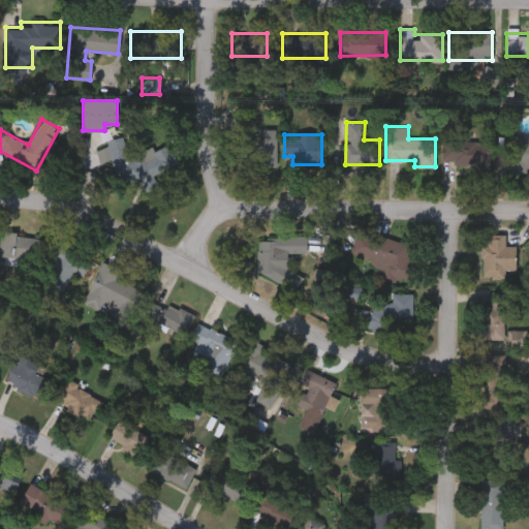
[(528,172),(516,172),(515,135),(528,135),(528,172)]
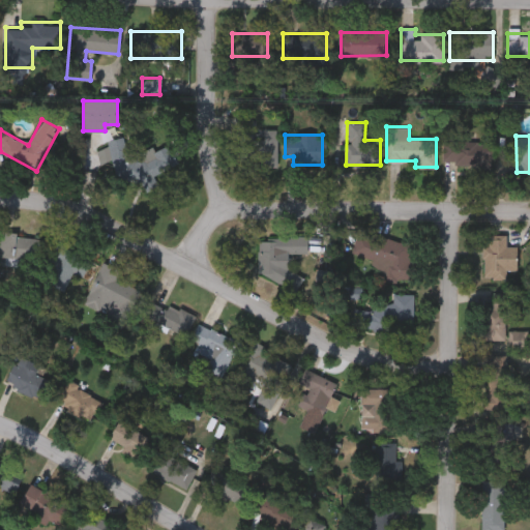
[(96,151),(118,138),(133,160),(116,172),(108,160),(104,163),(96,151)]
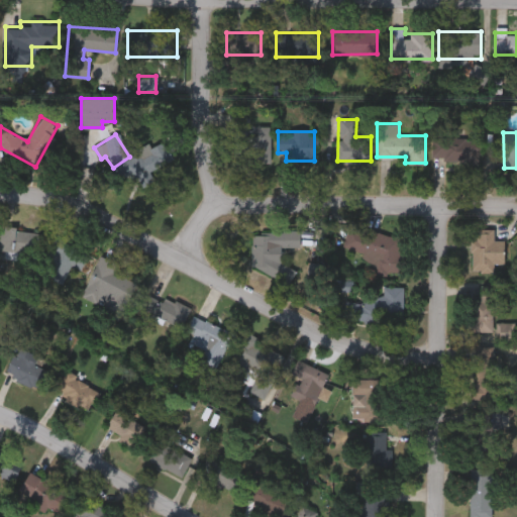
[(271,163),(236,163),(236,135),(271,135),(271,163)]
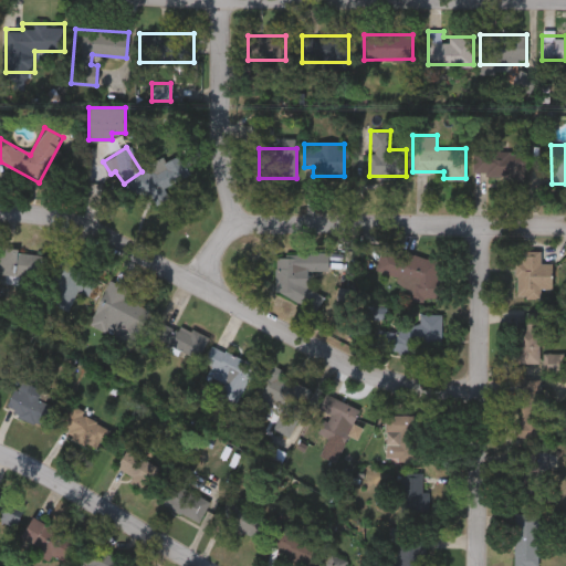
[(525,152),(525,178),(474,178),(474,152),(525,152)]
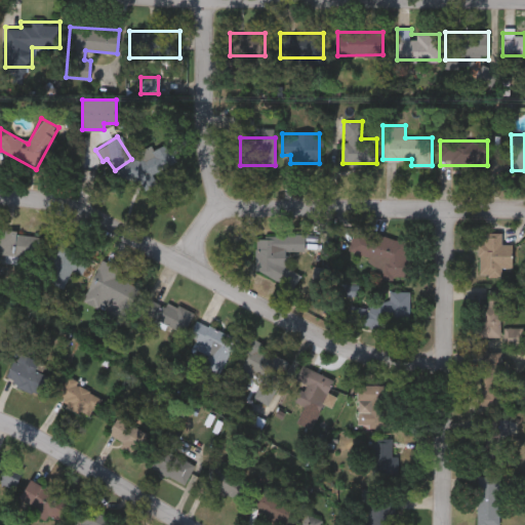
[(41,236),(37,265),(0,259),(0,226),(15,228),(15,232),(41,236)]
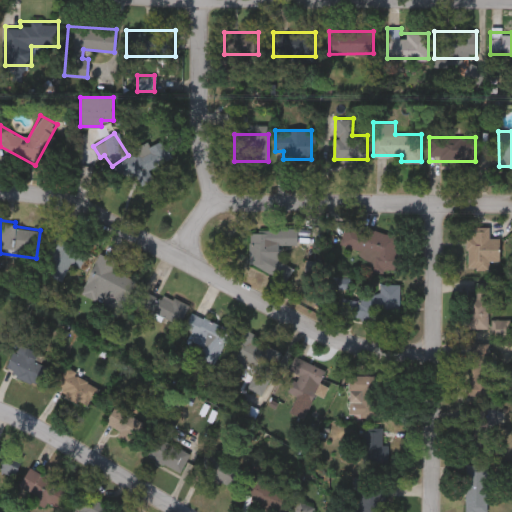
[(403,239),(392,274),(368,267),(372,256),(351,250),(359,225),(403,239)]
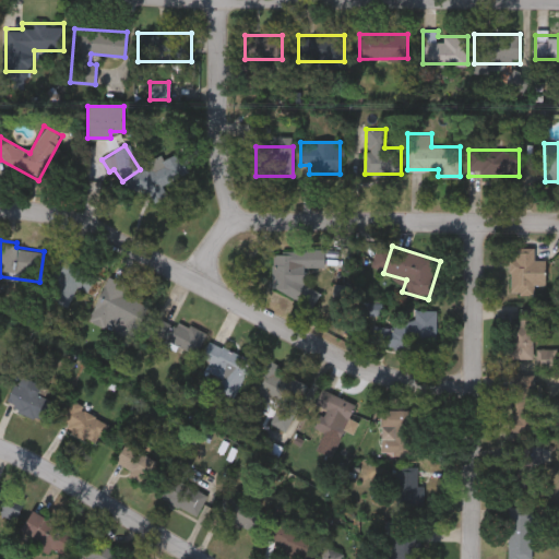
[(534,294),(509,294),(509,259),(514,259),(514,247),(534,247),(534,260),(545,260),(545,284),(534,284),(534,294)]
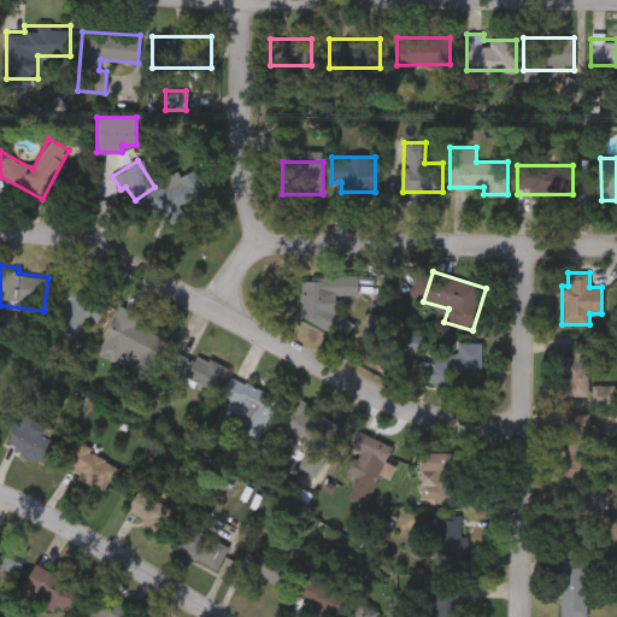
[(99,322),(84,316),(74,338),(47,324),(70,276),(111,297),(99,322)]
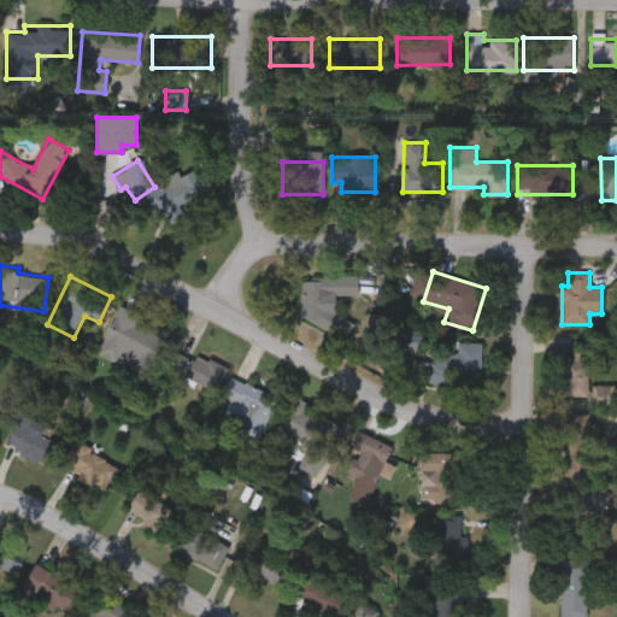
[(301,278),(359,276),(359,294),(324,295),(324,316),(347,316),(348,329),(303,330),(301,278)]
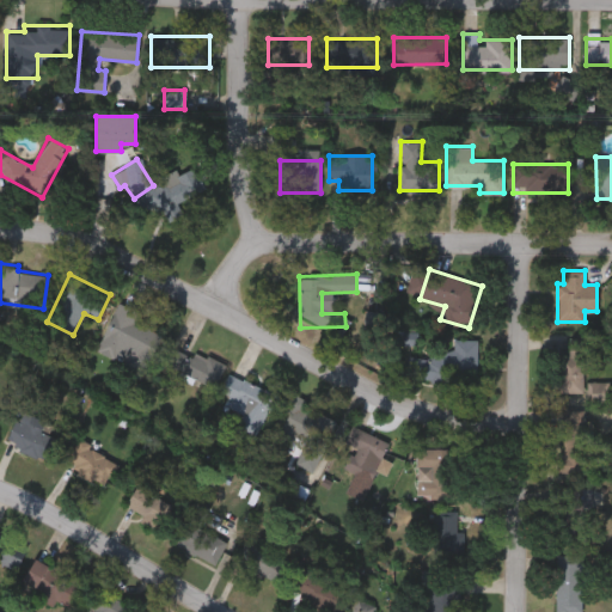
[(141,312),(136,324),(160,334),(146,371),(132,366),(134,362),(98,348),(116,303),(141,312)]
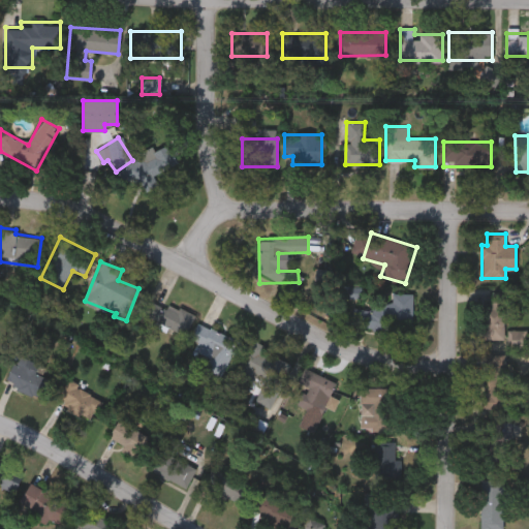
[(506,291),(505,339),(483,338),(484,307),(491,307),(492,291),(506,291)]
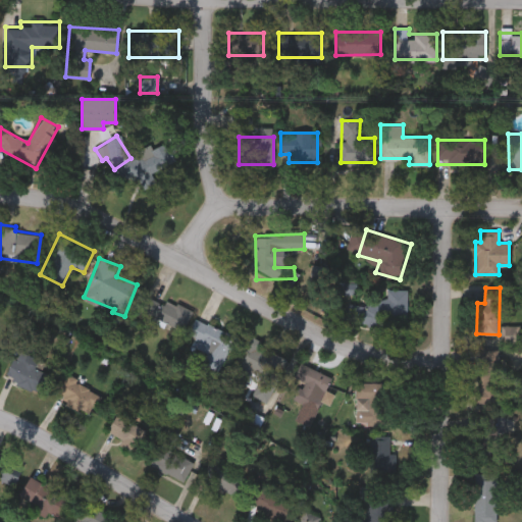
[(408,290),(408,321),(347,321),(347,304),(386,303),(386,290),(408,290)]
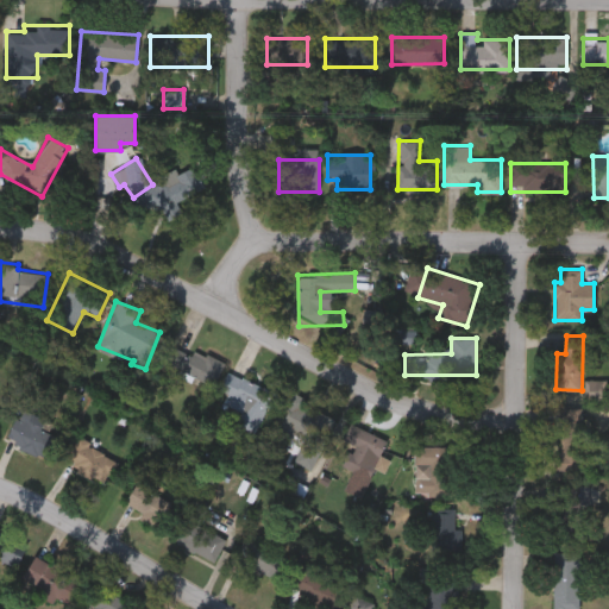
[(223,364),(211,387),(165,363),(177,340),(223,364)]
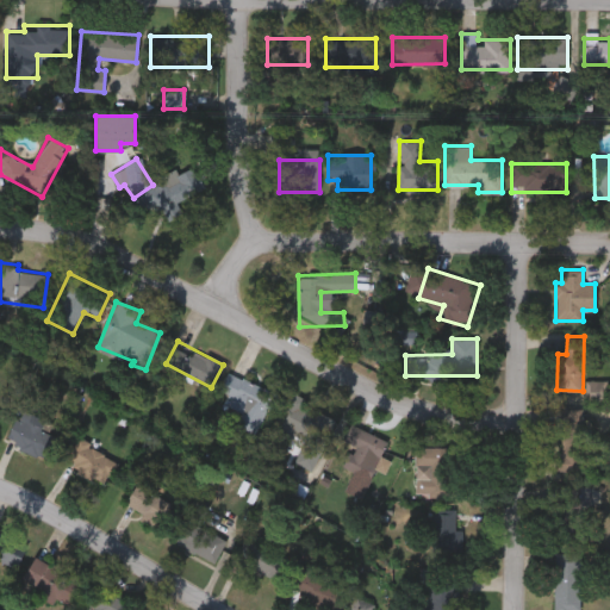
[(277,392),(259,434),(237,425),(243,411),(217,400),(229,372),(277,392)]
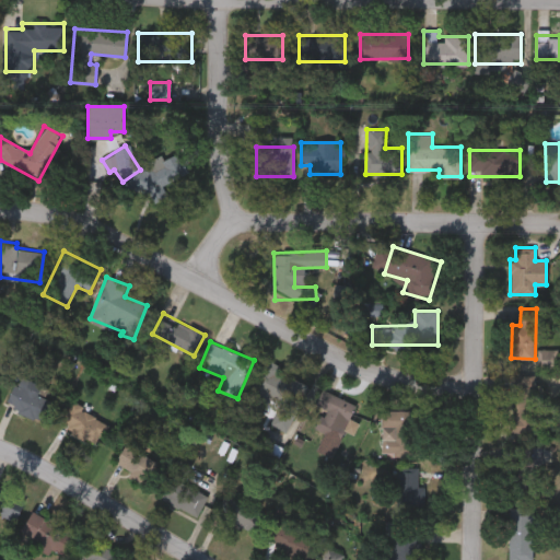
[(558,349),(558,370),(537,370),(537,349),(558,349)]
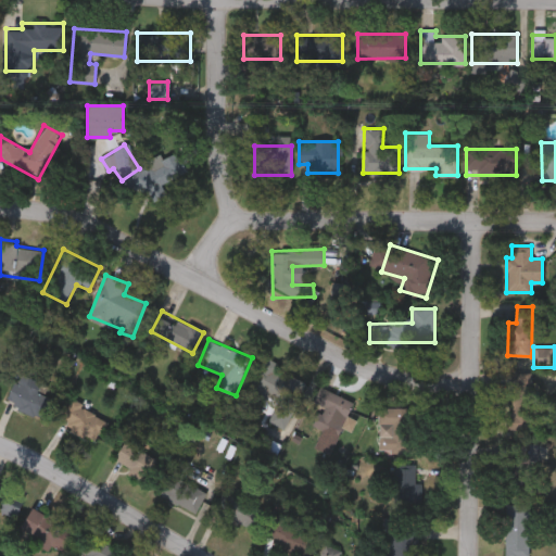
[(253,392),(266,365),(305,382),(285,428),(268,420),(276,403),(253,392)]
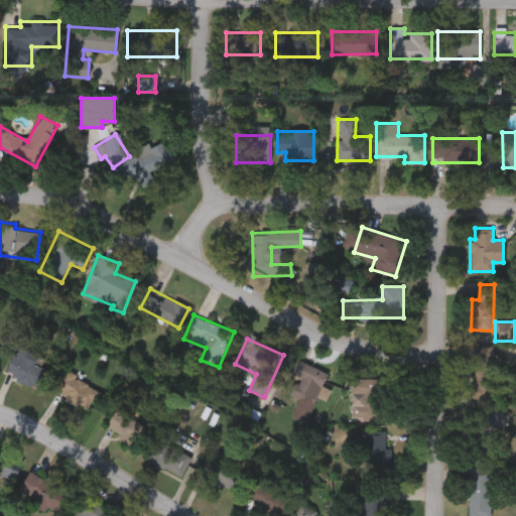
[(473,366),(481,366),(481,345),(494,345),(493,402),(473,402),(473,366)]
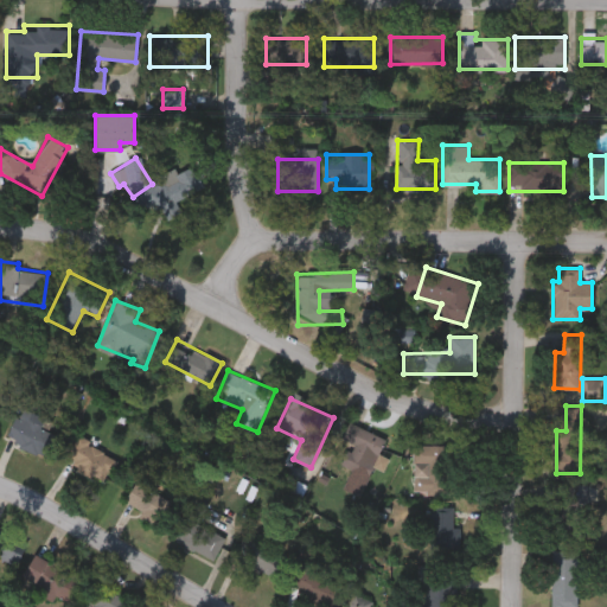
[(61,428),(48,457),(6,438),(20,409),(61,428)]
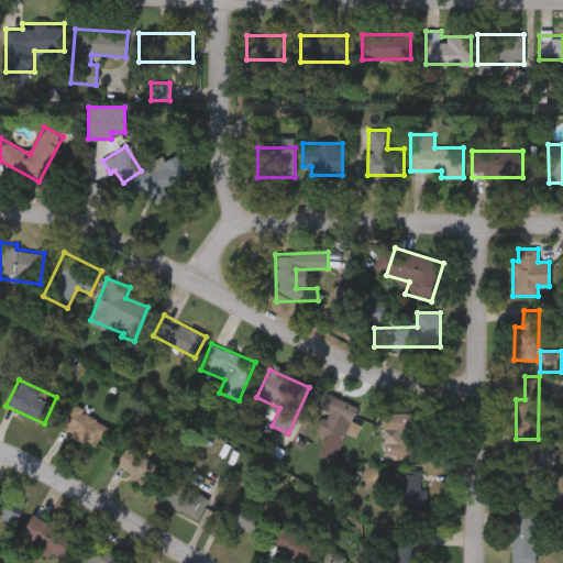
[(359,408),(340,442),(316,428),(311,437),(299,430),(322,389),(359,408)]
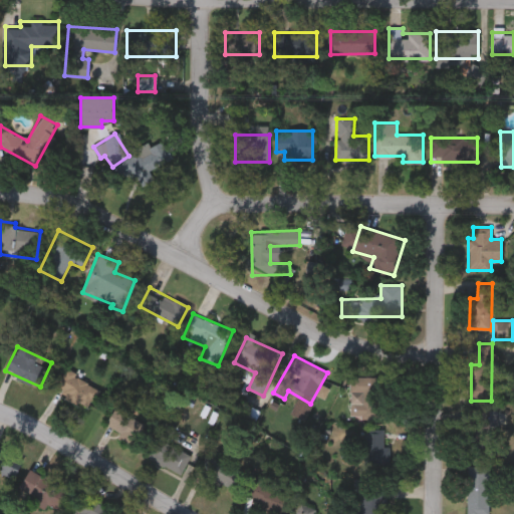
[(88,408),(54,389),(65,368),(99,388),(88,408)]
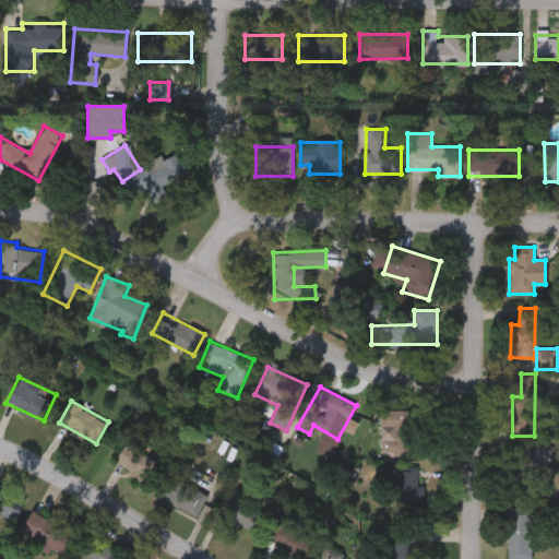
[(380,452),(380,409),(407,409),(407,452),(380,452)]
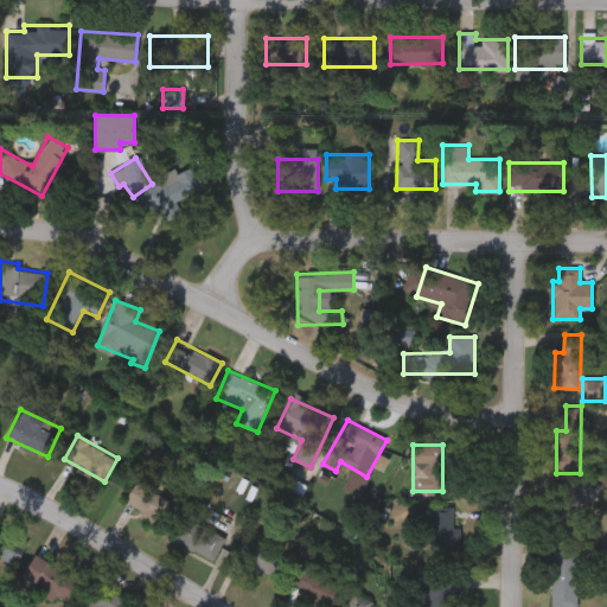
[(157,525),(122,503),(136,480),(171,503),(157,525)]
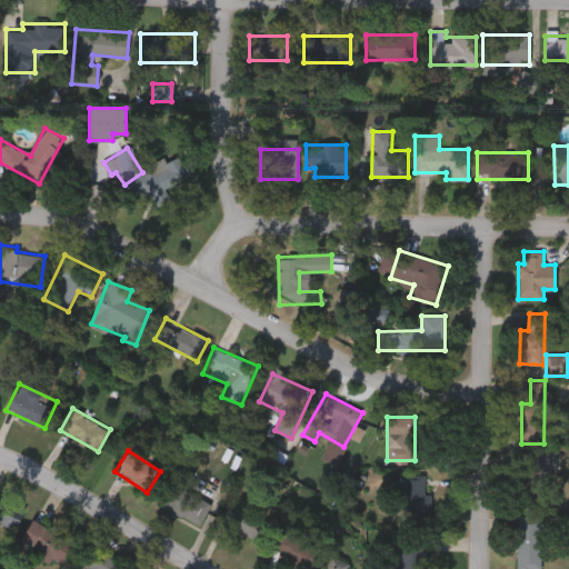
[(543,501),(522,501),(522,457),(543,457),(543,501)]
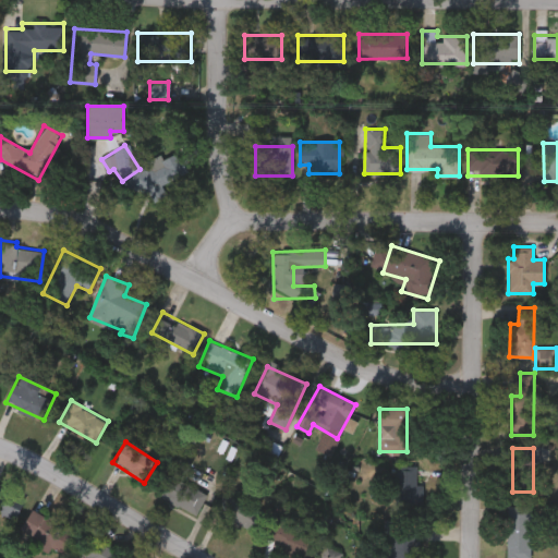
[(422,505),(396,505),(396,464),(422,464),(422,505)]
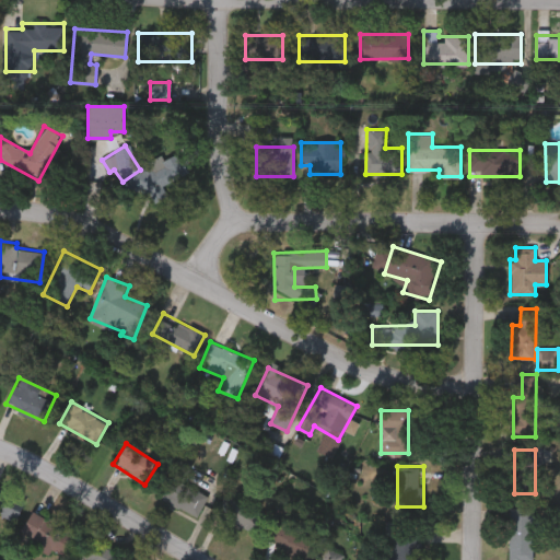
[(197,516),(159,498),(168,476),(207,494),(197,516)]
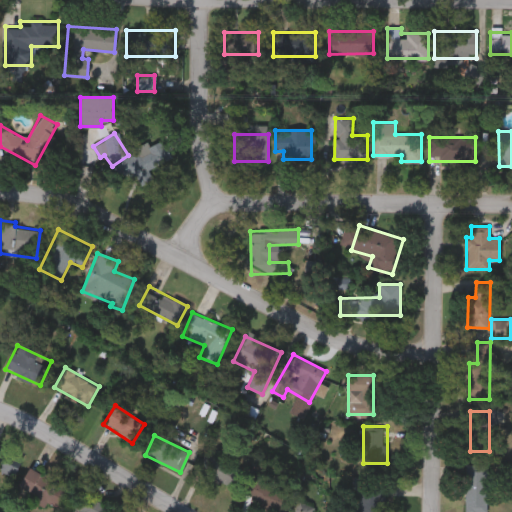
[(197,471),(205,453),(238,467),(230,486),(197,471)]
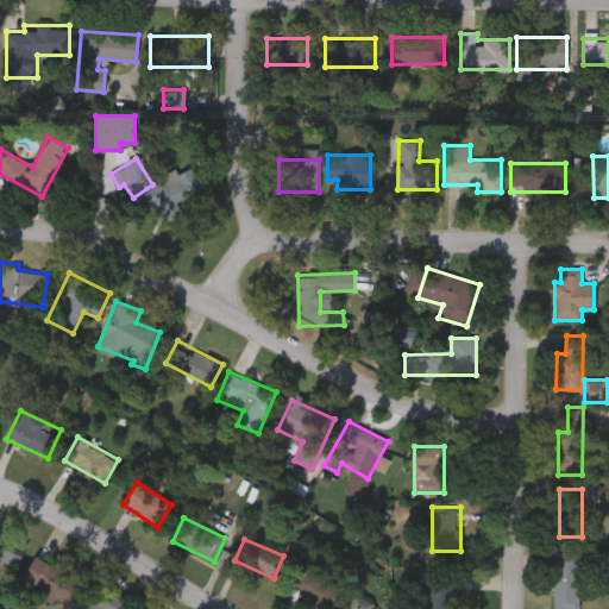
[(14,566),(0,559),(0,545),(20,554),(14,566)]
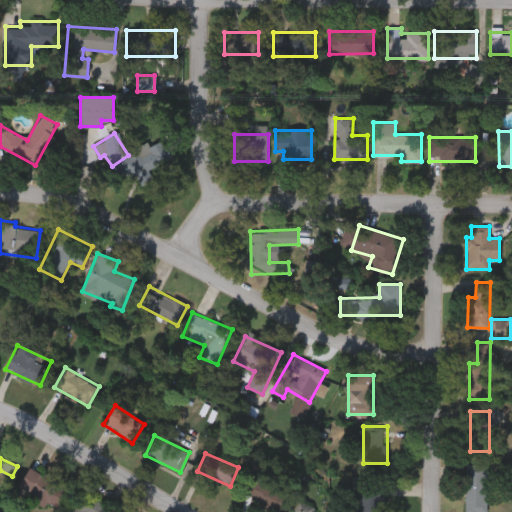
[(488,464),(488,511),(465,511),(465,464),(488,464)]
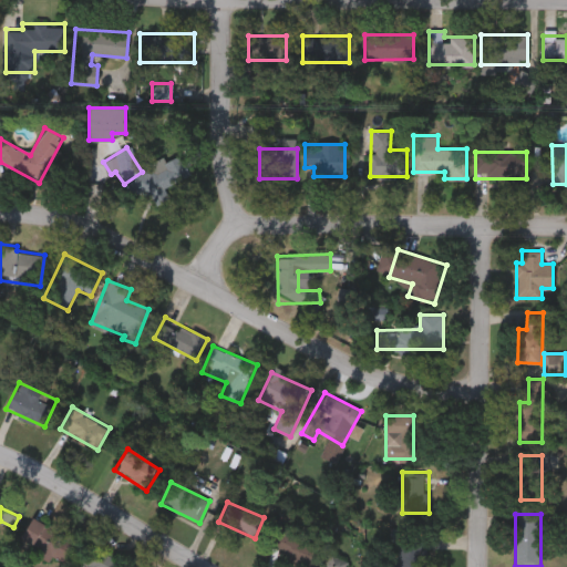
[(63,566),(18,543),(32,517),(80,543),(65,566),(63,566)]
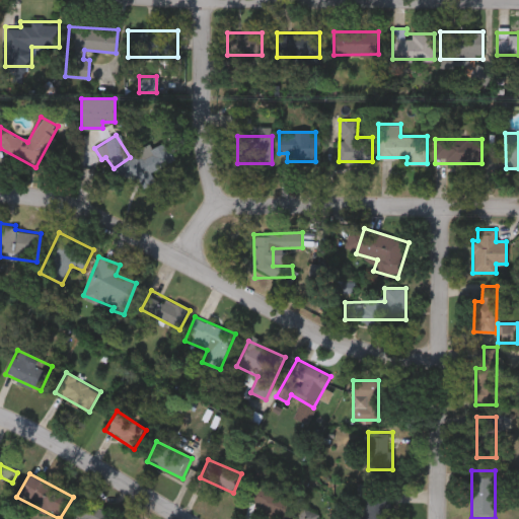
[(282,518),(247,503),(257,482),(292,498),(282,518)]
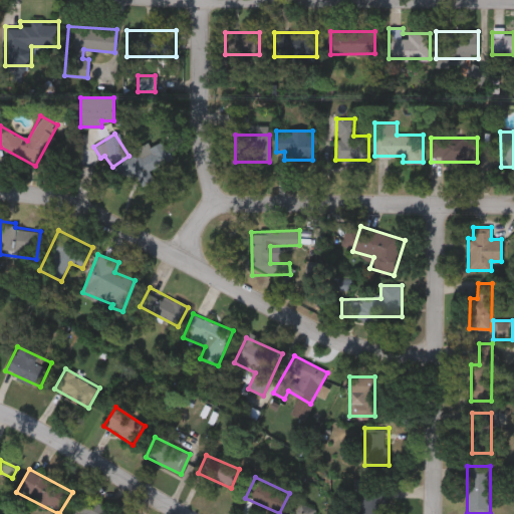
[(386,513),(355,513),(355,486),(386,486),(386,513)]
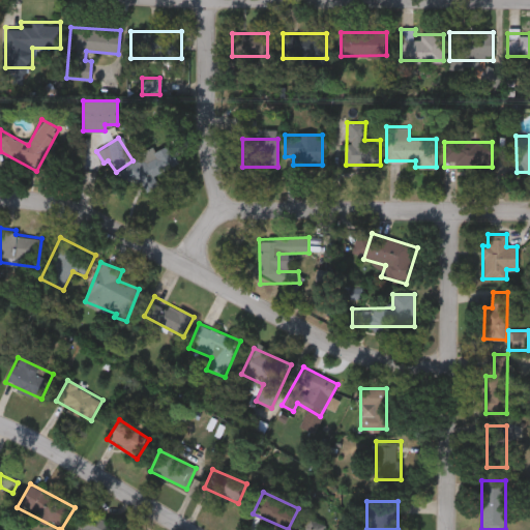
[(117,527),(115,529),(78,529),(87,512),(117,527)]
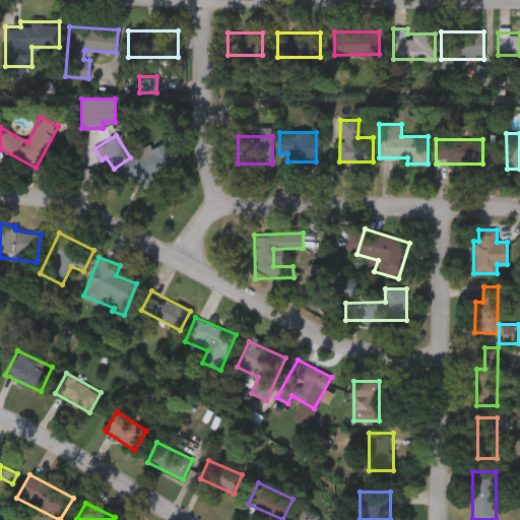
[(298,519),(316,519),(318,516),(303,509),(298,519)]
